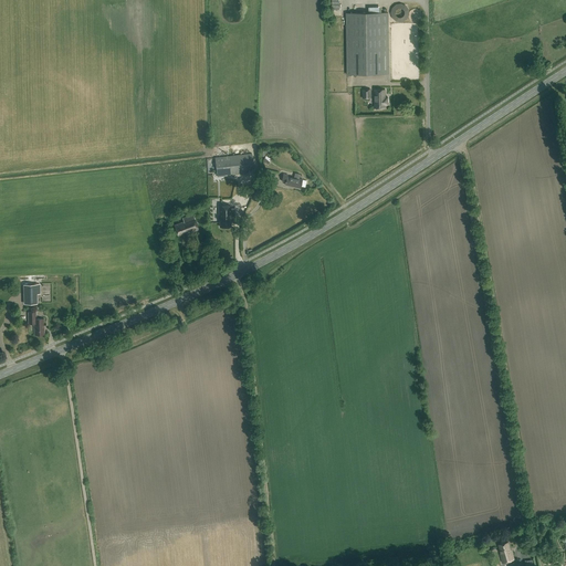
[(389,74),(388,12),(346,13),(347,74),(389,74)]
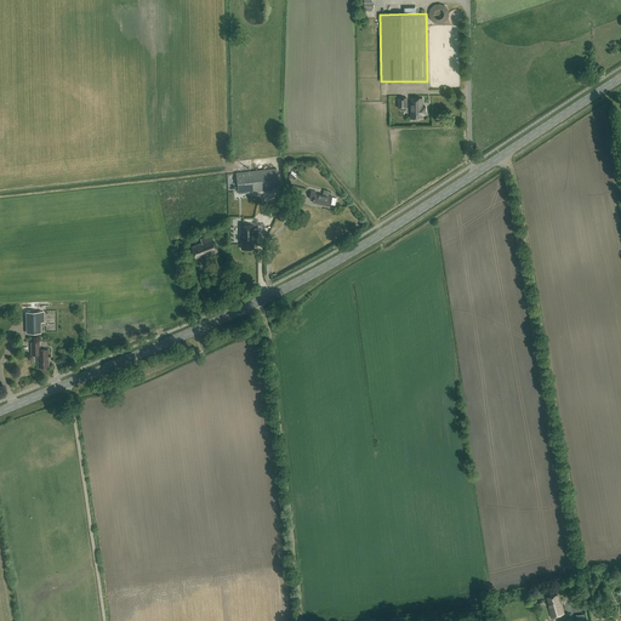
[(422,107),(422,98),(410,98),(411,119),(412,119),(412,120),(417,120),(417,119),(422,119),(422,115),(426,115),(426,107),(422,107)]
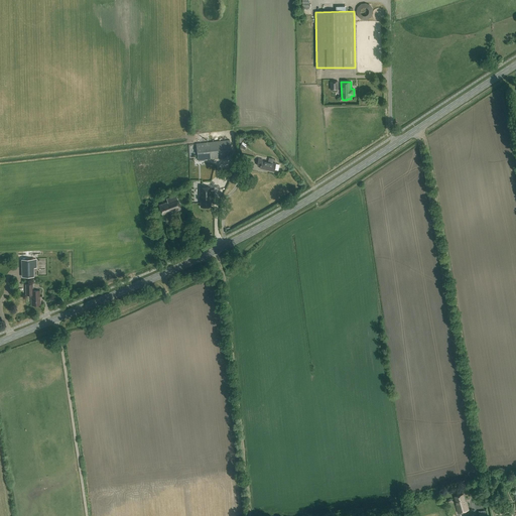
[(232,157),(230,140),(197,144),(198,161),(232,157)]
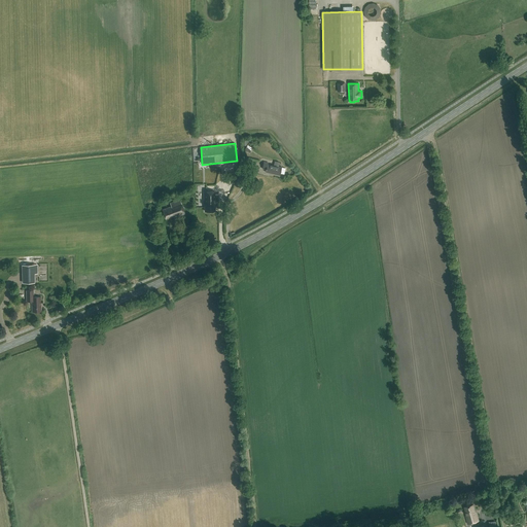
[(279,163),(275,162),(274,166),(268,165),(268,163),(264,162),(262,169),(267,170),(266,172),(280,175),(281,168),(278,167),(279,163)]
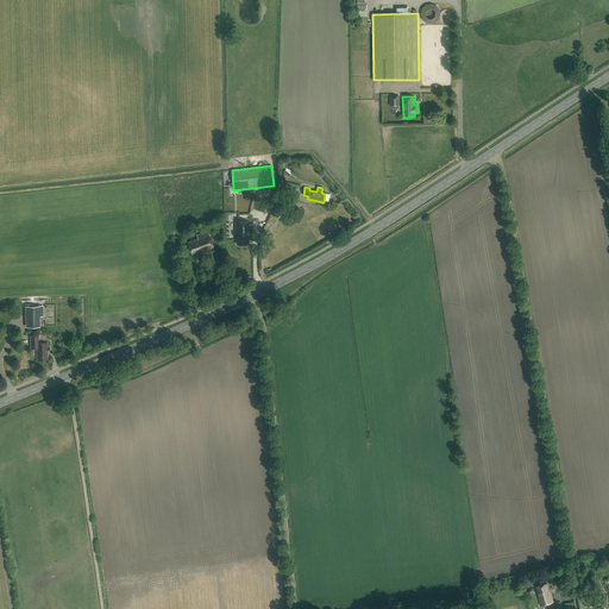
[(249,244),(249,234),(250,234),(249,226),(249,221),(239,221),(239,227),(236,227),(236,234),(237,234),(237,244),(249,244)]
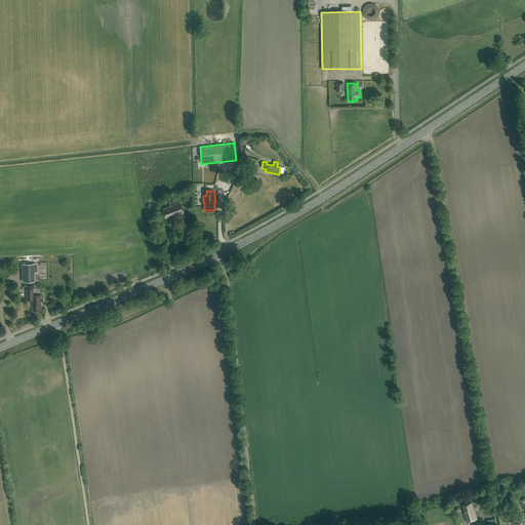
[(186,215),(179,199),(169,202),(170,206),(162,209),(165,218),(173,215),(174,219),(186,215)]
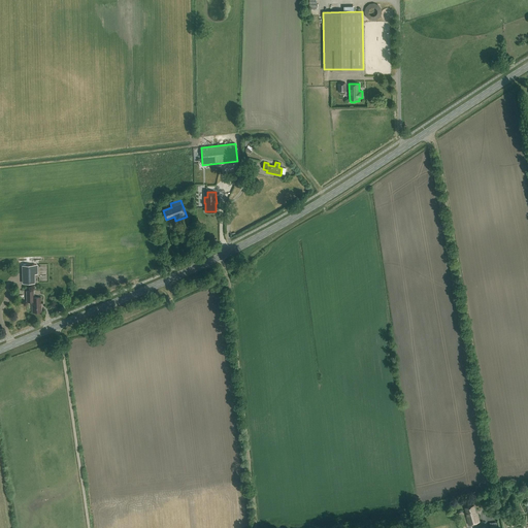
[(37,274),(37,266),(23,266),(23,283),(34,283),(34,274),(37,274)]
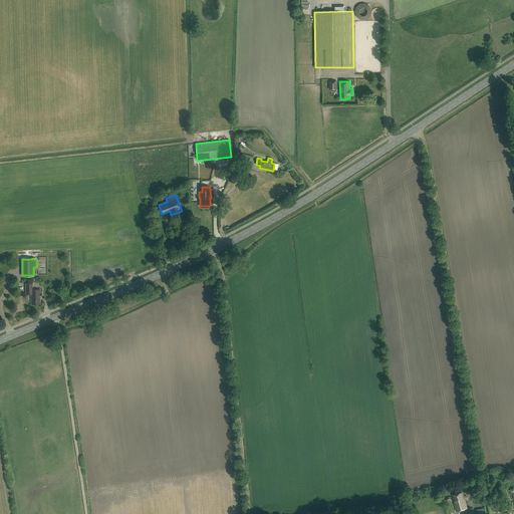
[(33,290),(32,283),(26,283),(26,294),(31,294),(31,304),(40,304),(40,289),(33,290)]
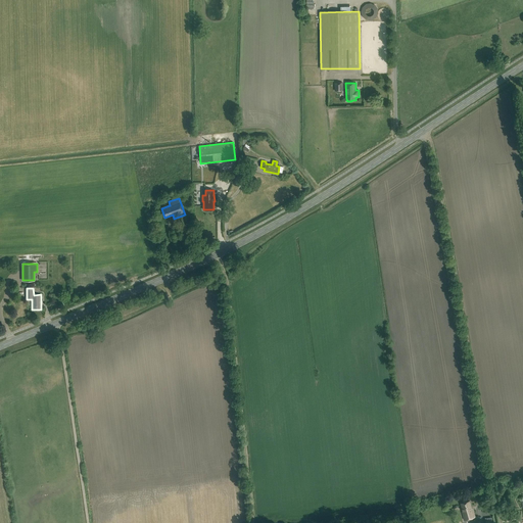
[(472,509),(470,501),(461,504),(463,513),(462,513),(464,520),(475,517),(473,509),(472,509)]
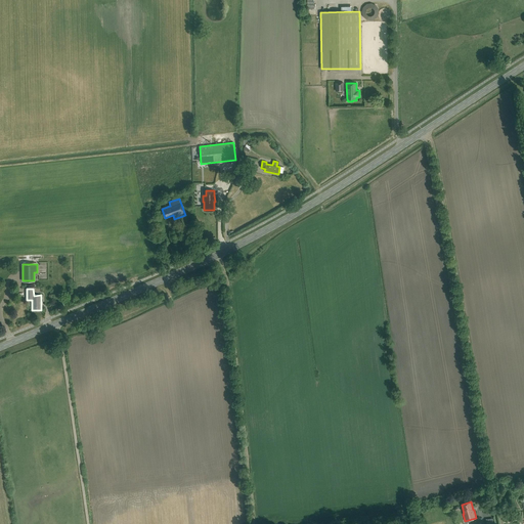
All buildings are outlined.
